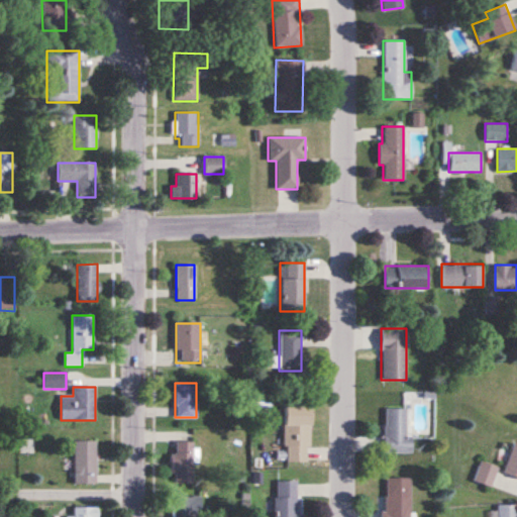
[(309,406),(283,406),(283,462),(309,462),(309,406)]
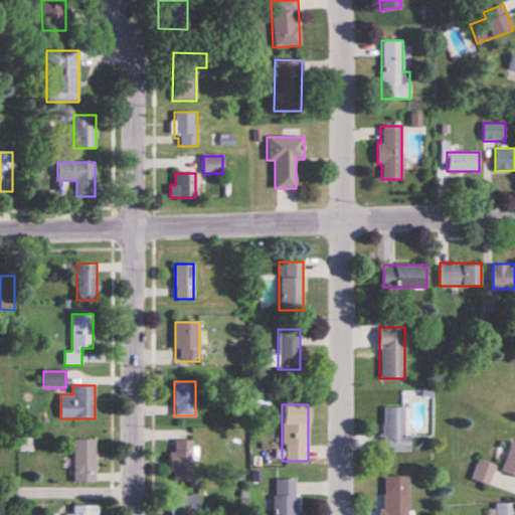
[(407,452),(407,406),(383,406),(383,452),(407,452)]
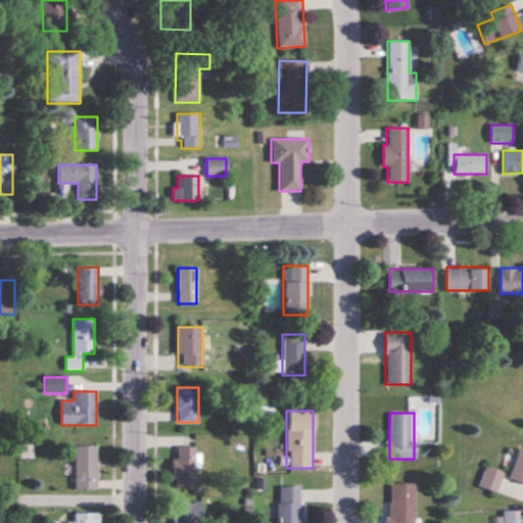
[(75,489),(97,489),(97,446),(75,446),(75,489)]
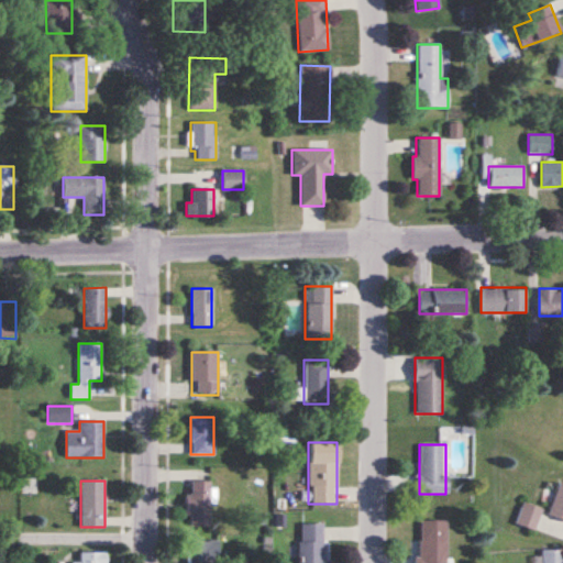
[(186,495),(186,527),(210,527),(210,482),(190,482),(190,495),(186,495)]
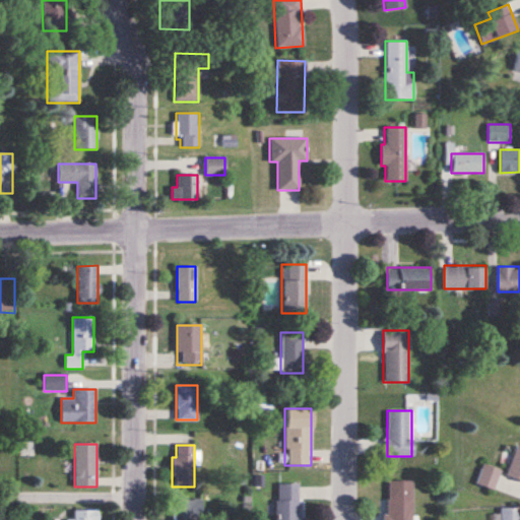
[(519,479),(519,447),(515,446),(508,477),(519,479)]
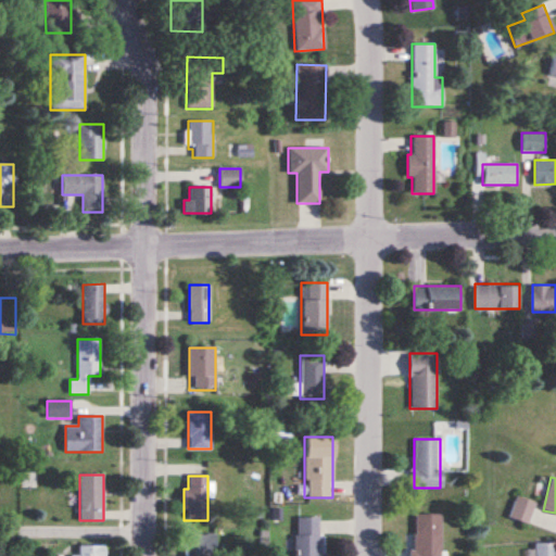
[(534,501),(516,496),(510,519),(530,522),(534,501)]
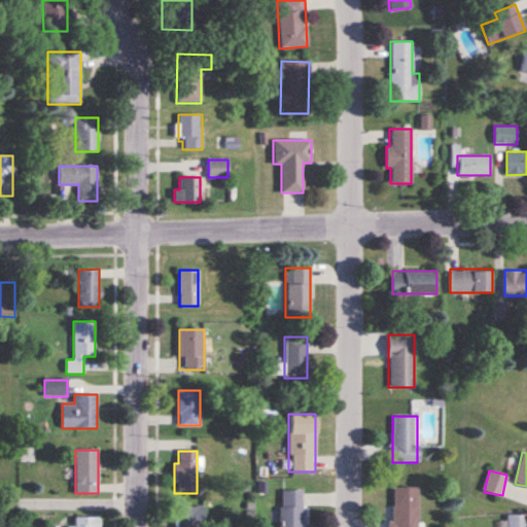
[(418,526),(419,488),(391,487),(390,526),(418,526)]
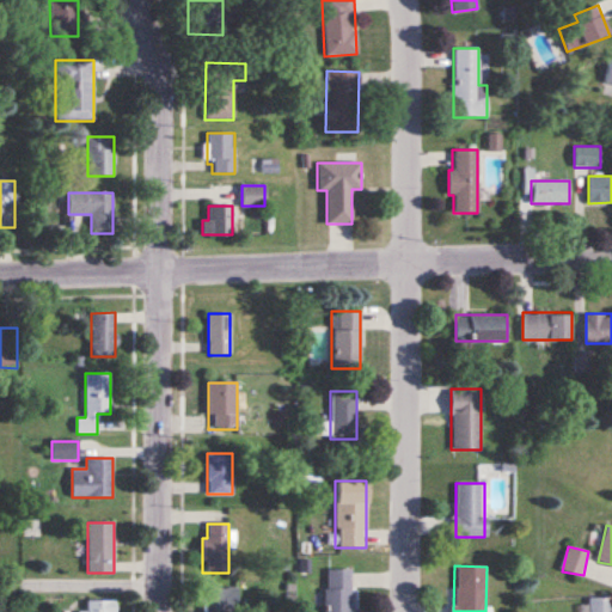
[(325,611),(360,611),(360,610),(350,610),(350,570),(325,570),(325,611)]
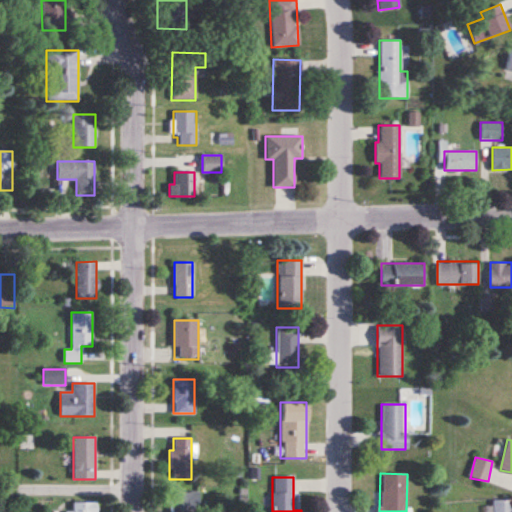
[(170,511),(198,511),(199,492),(170,492),(170,511)]
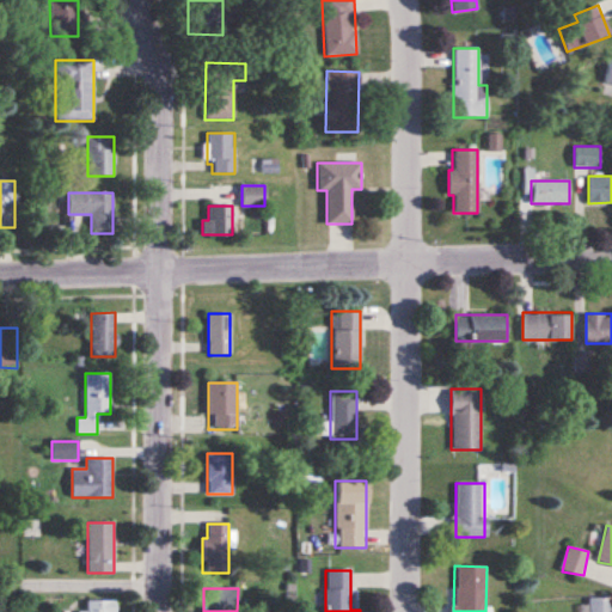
[(588,611),(611,611),(611,597),(589,598),(588,611)]
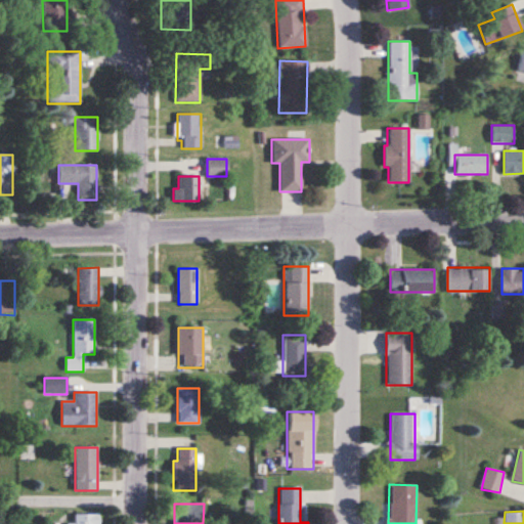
[(68,523),(98,523),(98,514),(68,514),(68,523)]
